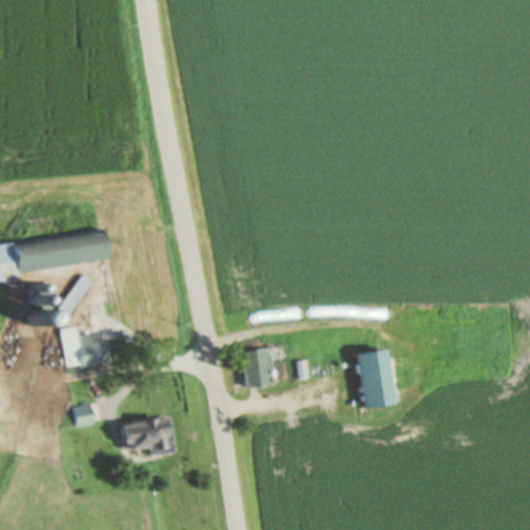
[(96,229),(0,244),(0,283),(16,281),(15,273),(101,259),(96,229)]
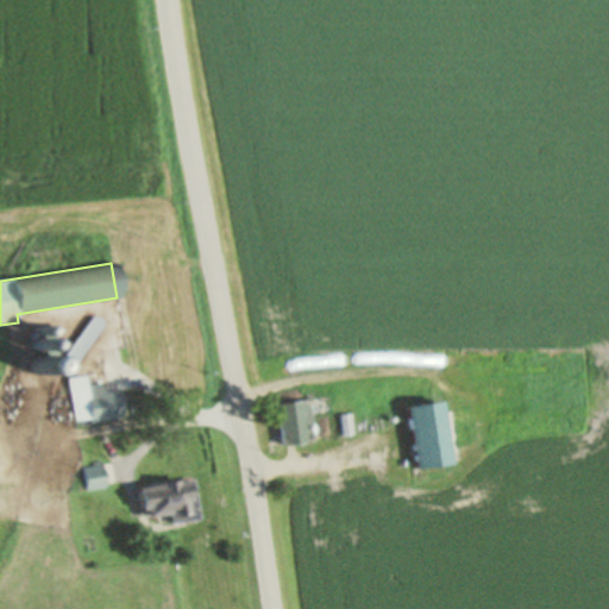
[(58,369),(69,375),(101,321),(90,315),(58,369)]
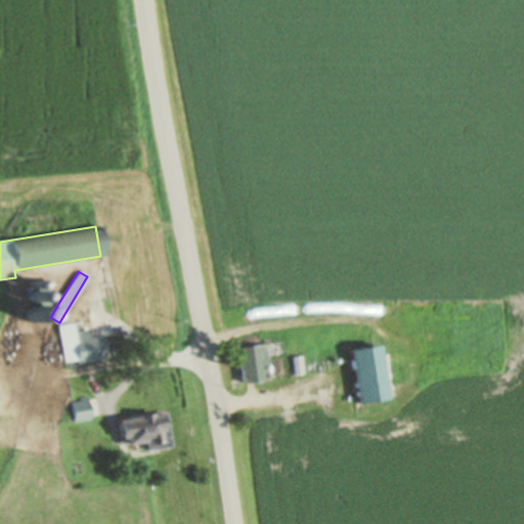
[(103,335),(89,337),(88,329),(74,331),(72,321),(58,323),(64,362),(77,360),(78,362),(106,358),(103,335)]
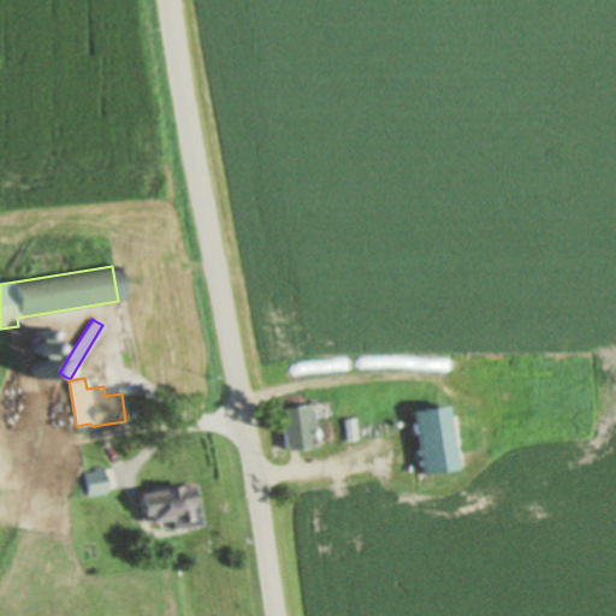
[(279,407),(284,449),(319,444),(313,402),(279,407)]
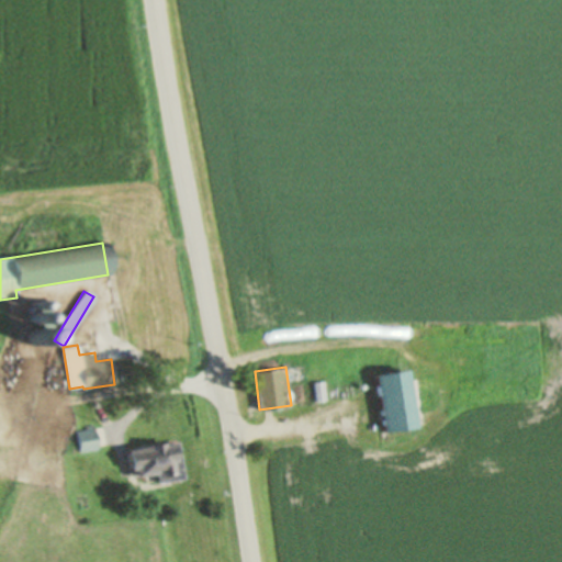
[(371,373),(381,431),(414,426),(405,368),(371,373)]
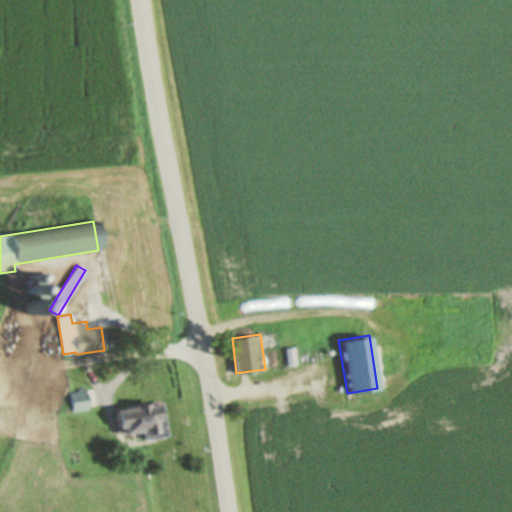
[(85,387),(88,409),(72,411),(69,393),(80,392),(79,388),(85,387)]
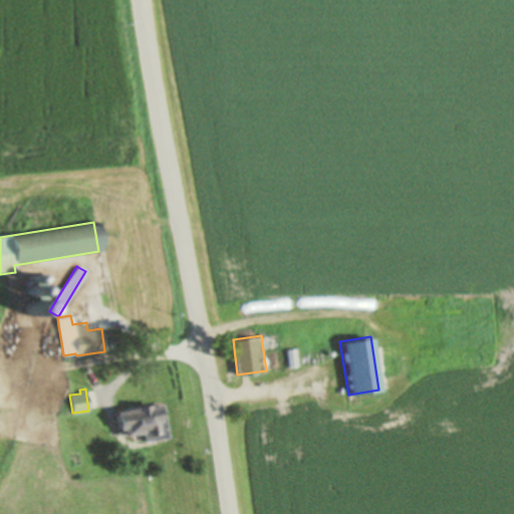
[(114,410),(117,430),(120,430),(121,436),(136,434),(137,443),(167,438),(162,404),(114,410)]
